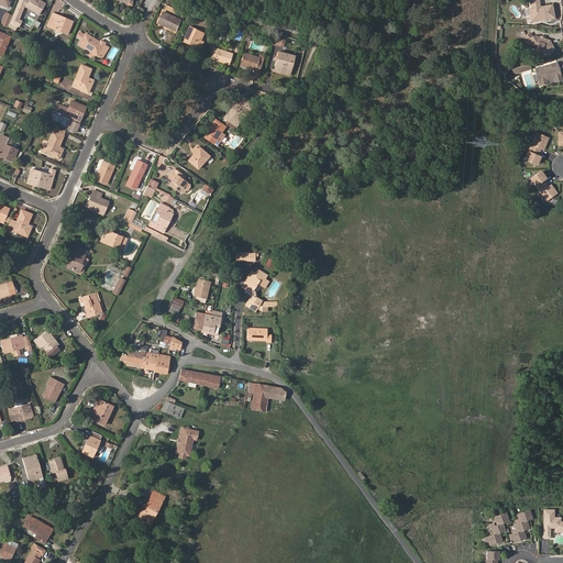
[(40,14),(46,4),(39,0),(30,0),(30,2),(26,0),(19,0),(13,15),(11,19),(10,22),(19,26),(22,22),(19,20),(25,7),(40,14)]
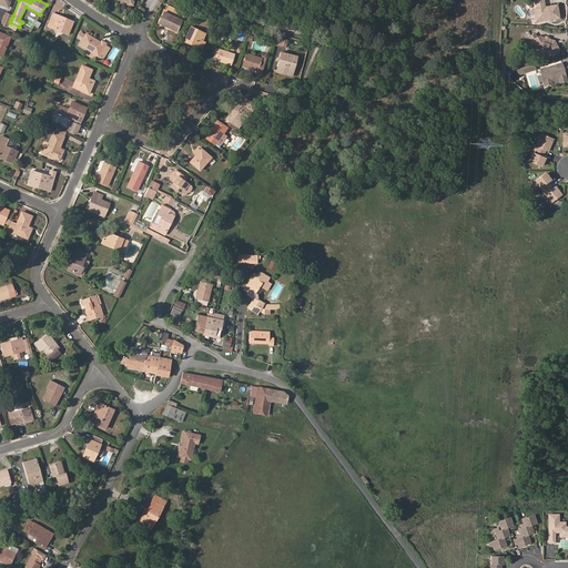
[(546,8),(545,1),(534,2),(535,9),(536,17),(541,21),(548,19),(548,21),(560,20),(558,6),(546,8)]
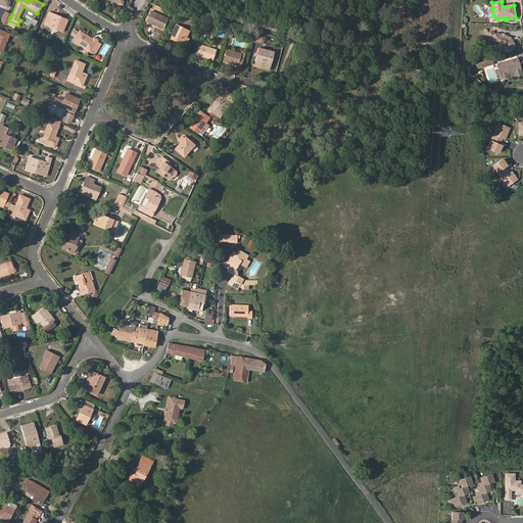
[(171,11),(154,4),(147,19),(154,22),(153,24),(158,26),(163,28),(171,11)]
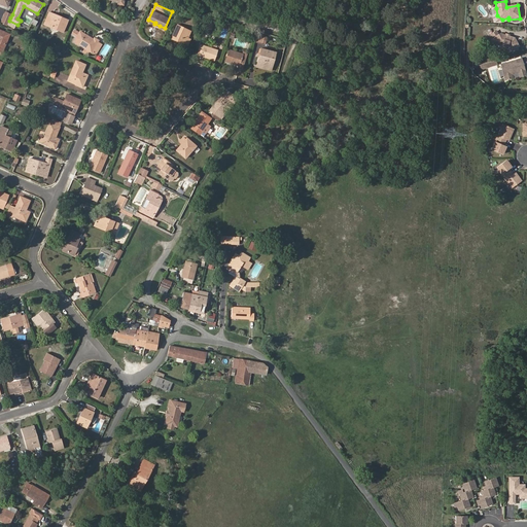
[(508,18),(502,20),(497,15),(496,8),(495,9),(497,22),(508,20),(508,18)]
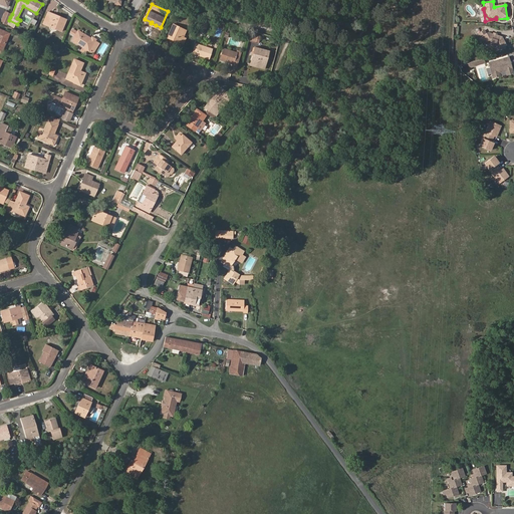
[(5,12),(0,22),(7,25),(9,20),(10,17),(5,15),(6,12),(5,12)]
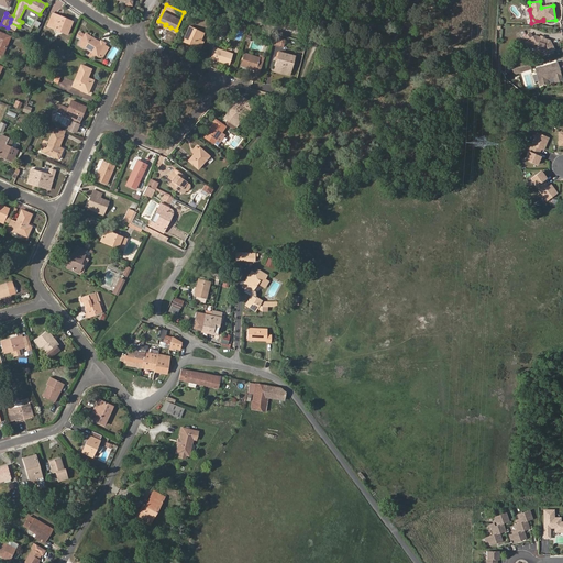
[(67,34),(73,21),(53,13),(48,25),(55,29),(55,28),(63,31),(63,32),(67,34)]
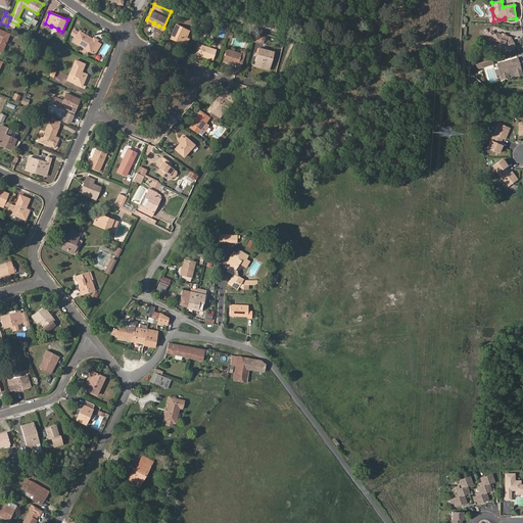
[(200,26),(209,31),(214,22),(204,18),(200,26)]
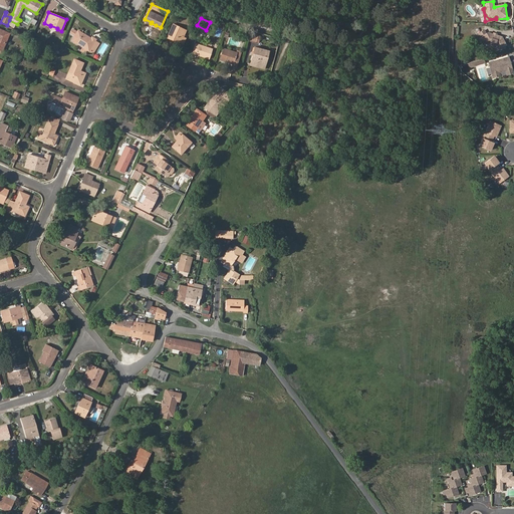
[(182,36),(185,29),(173,24),(167,37),(182,44),(185,38),(183,37),(182,36)]
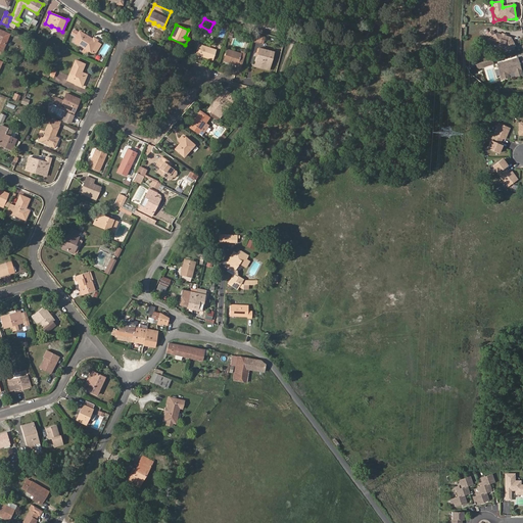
[(9,34),(0,29),(0,53),(1,54),(9,34)]
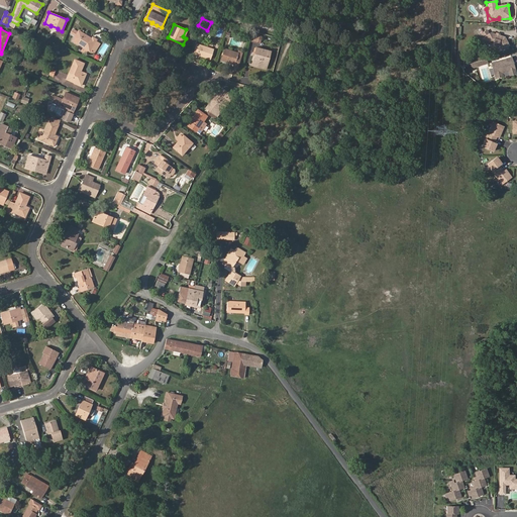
[(93,36),(91,38),(79,30),(73,40),(83,47),(88,49),(93,54),(95,50),(91,47),(96,40),(97,39),(93,36)]
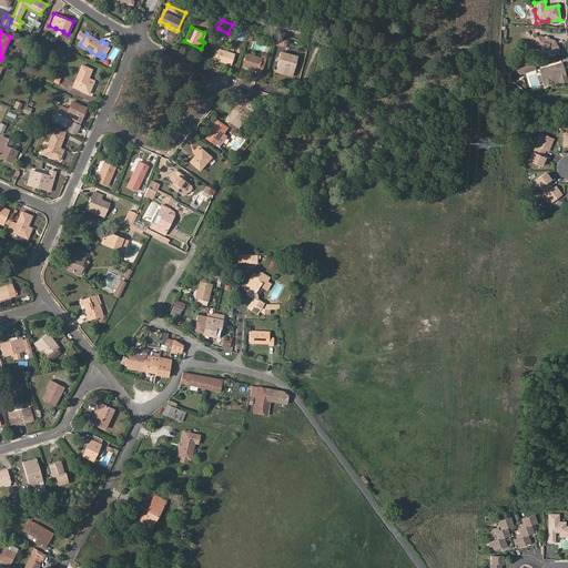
[(528,37),(529,39),(531,40),(535,47),(546,50),(548,54),(558,50),(554,41),(548,39),(545,38),(539,36),(536,38),(534,33),(528,37)]
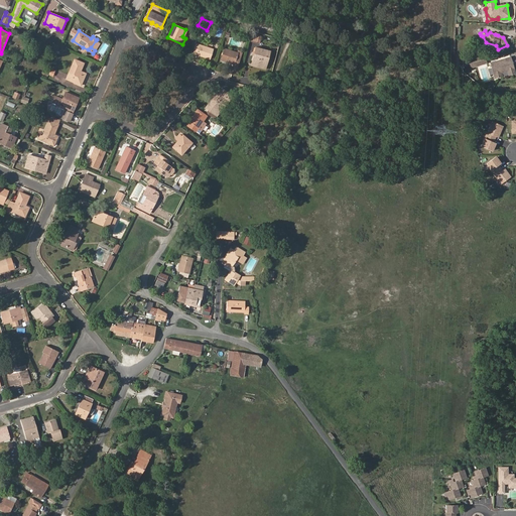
[(95,50),(100,42),(96,40),(91,47),(95,50)]
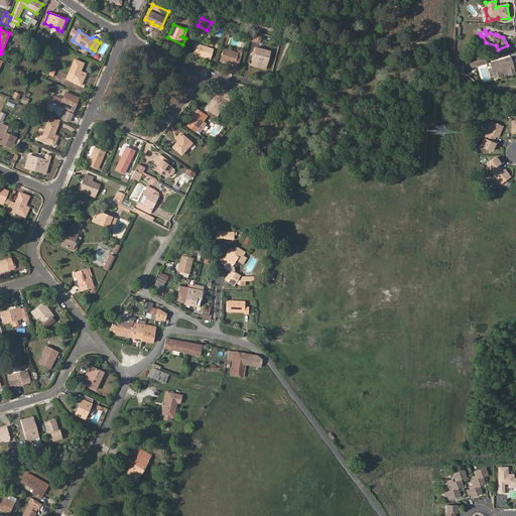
[(211,58),(214,49),(196,43),(192,52),(211,58)]
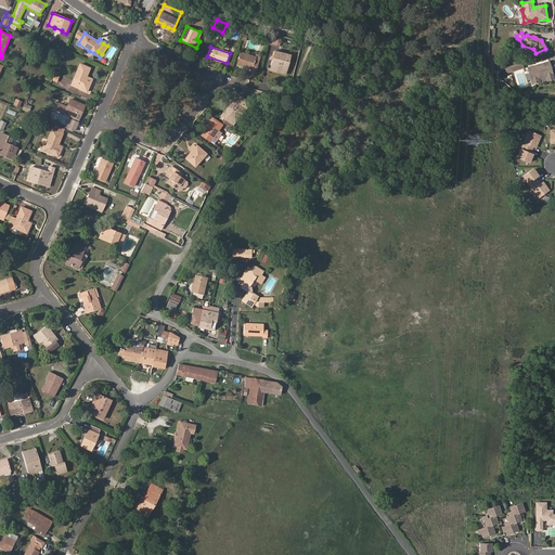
[(256,60),(257,56),(241,51),(236,64),(250,68),(249,72),(255,73),(259,61),(256,60)]
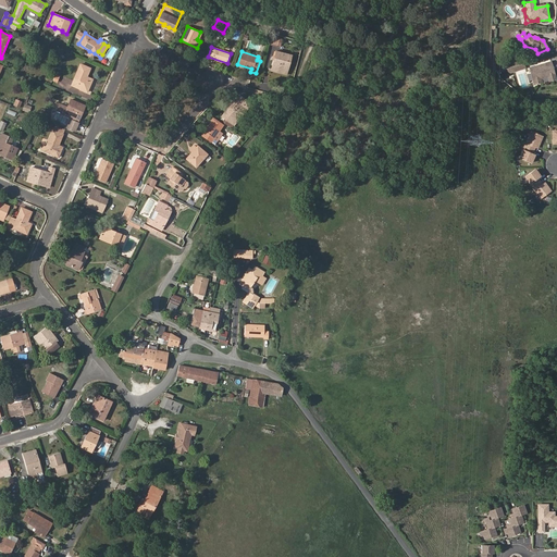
[(289,61),(292,56),(276,51),(272,67),(285,71),(287,61),(289,61)]
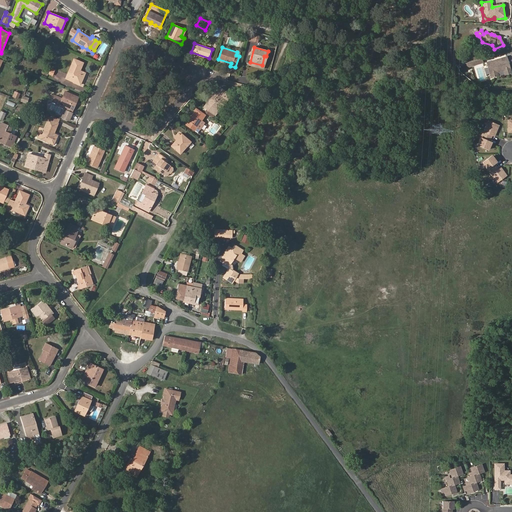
[(249,65),(263,68),(266,56),(264,56),(262,65),(250,62),(249,65)]
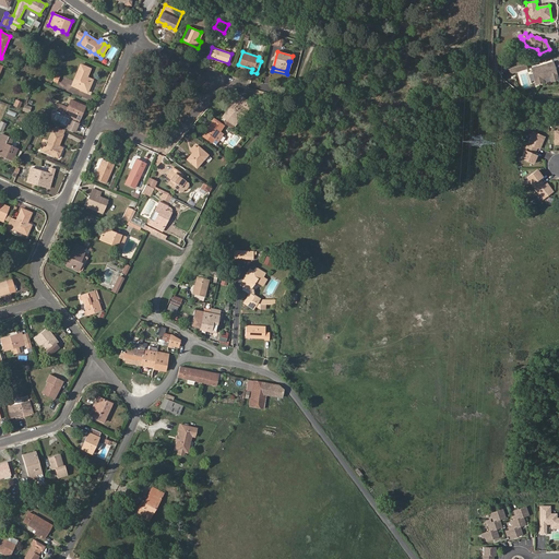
[(511,73),(528,68),(526,62),(510,68),(511,73)]
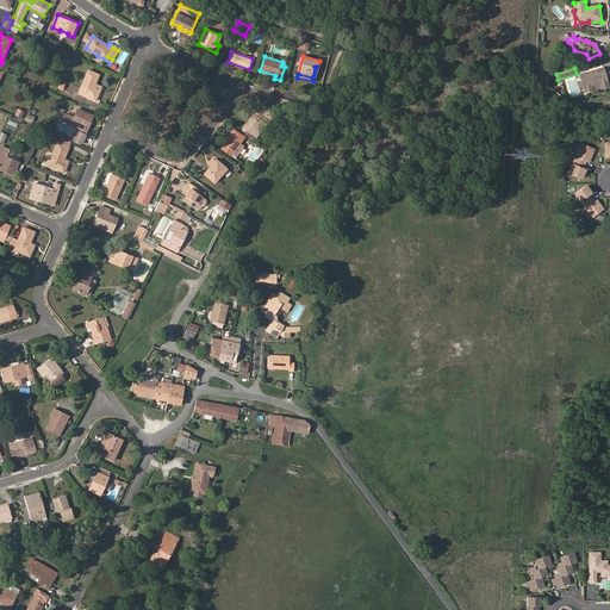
[(605,68),(595,72),(592,72),(580,75),(585,91),(589,92),(592,91),(593,87),(593,86),(601,83),(602,88),(609,86),(607,78),(608,79),(605,68)]
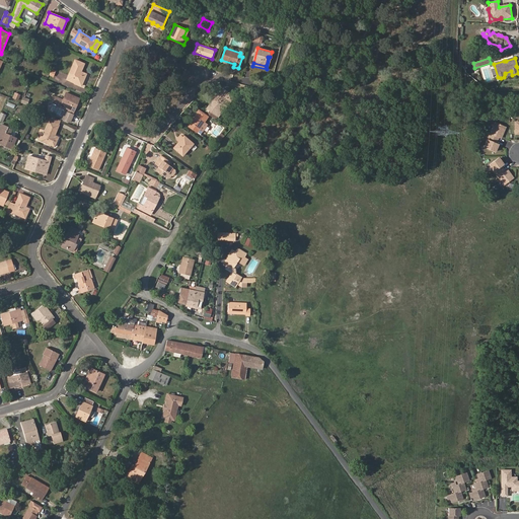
[(80,71),(84,63),(75,60),(67,79),(81,85),(85,77),(79,74),(80,71)]
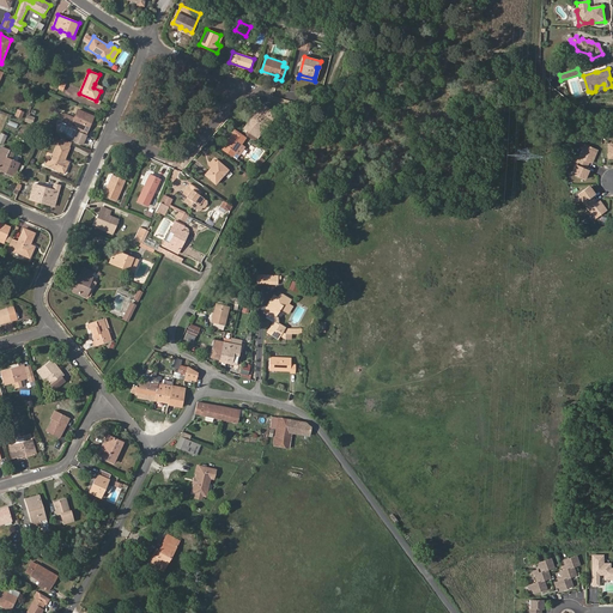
[(258,138),(277,115),(268,109),(266,113),(261,108),(243,128),(258,138)]
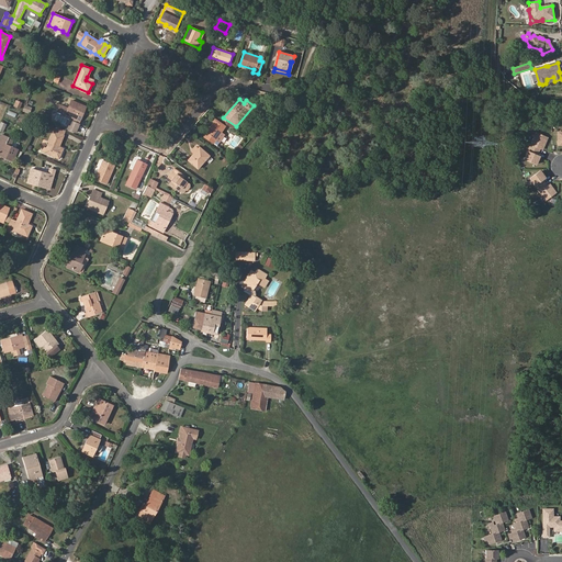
[(60,104),(58,111),(66,114),(67,113),(74,115),(72,117),(68,128),(77,132),(80,124),(78,123),(82,114),(80,113),(83,105),(71,100),(68,108),(60,104)]
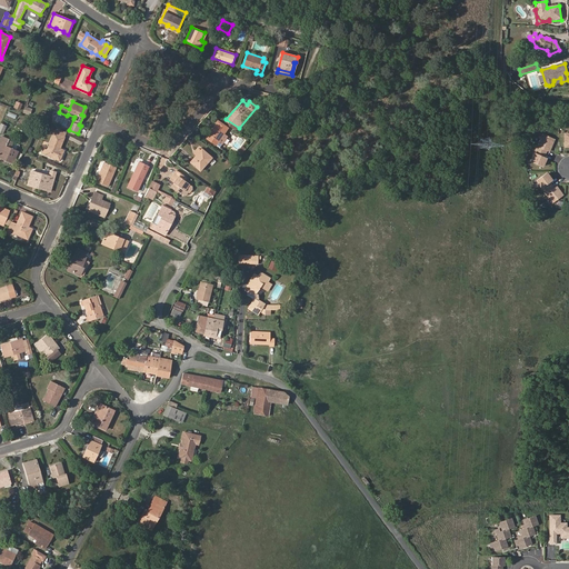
[(218,121),(208,135),(209,136),(207,138),(220,147),(228,135),(225,132),(228,128),(218,121)]
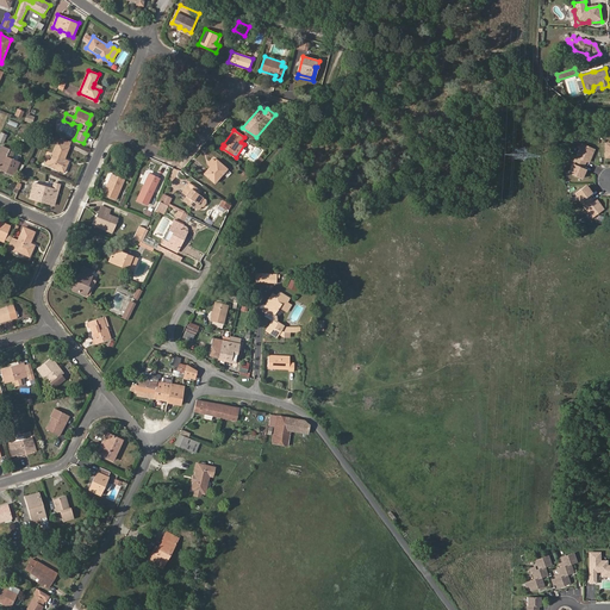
[(68,161),(63,159),(70,141),(61,136),(50,160),(47,159),(45,163),(64,172),(68,161)]
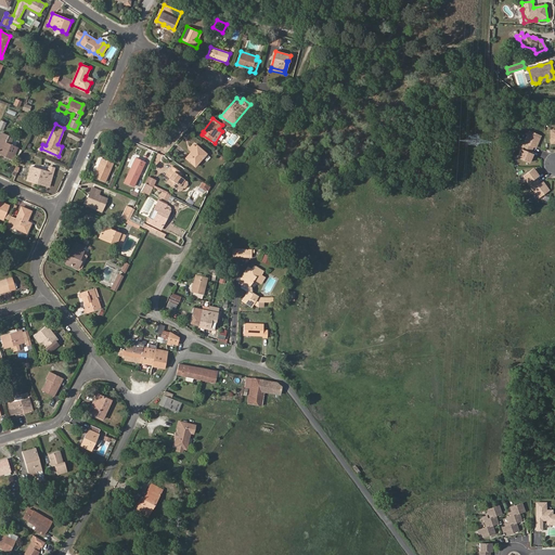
[(537,145),(541,136),(529,130),(525,142),(521,150),(518,157),(530,162),(532,156),(530,155),(530,153),(533,146),(534,144),(537,145)]
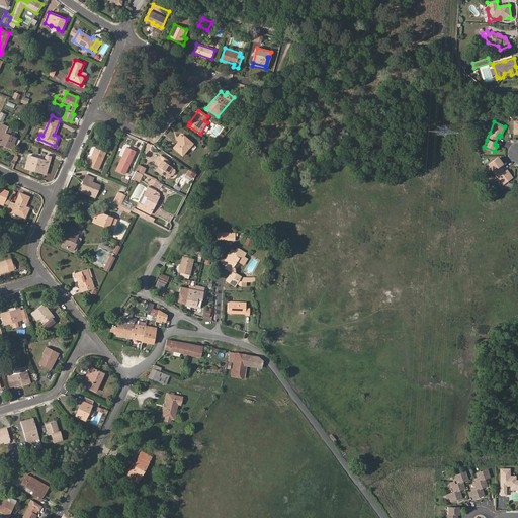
[(9,136),(12,130),(1,124),(0,126),(0,135),(0,136),(0,143),(12,149),(16,138),(9,136)]
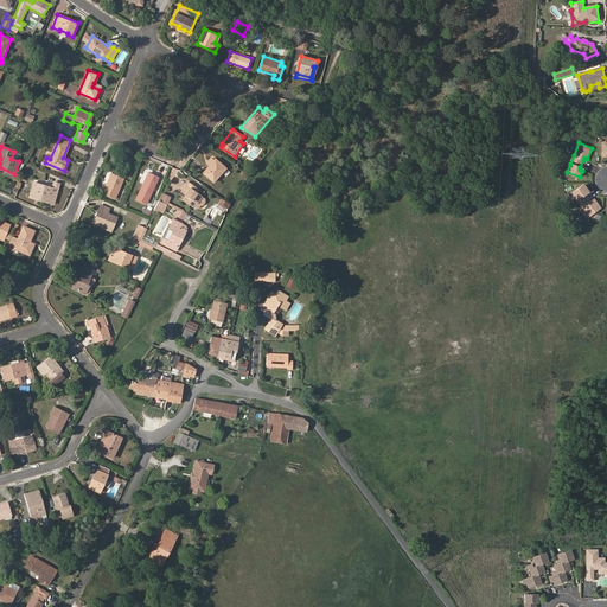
[(225,167),(216,159),(203,172),(213,181),(225,167)]
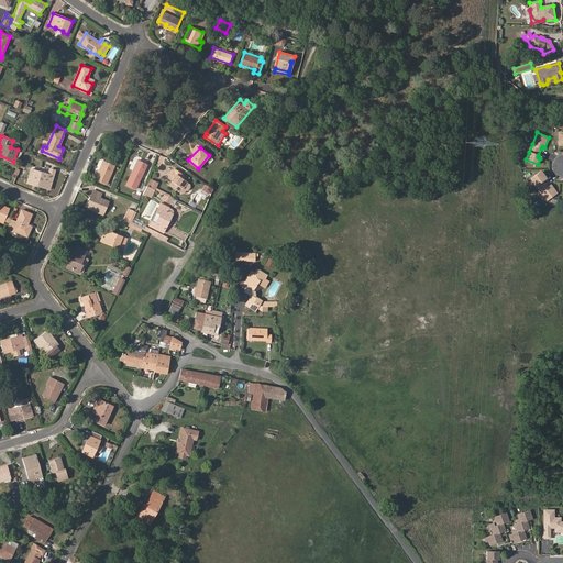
[(135,188),(147,164),(138,159),(127,184),(135,188)]
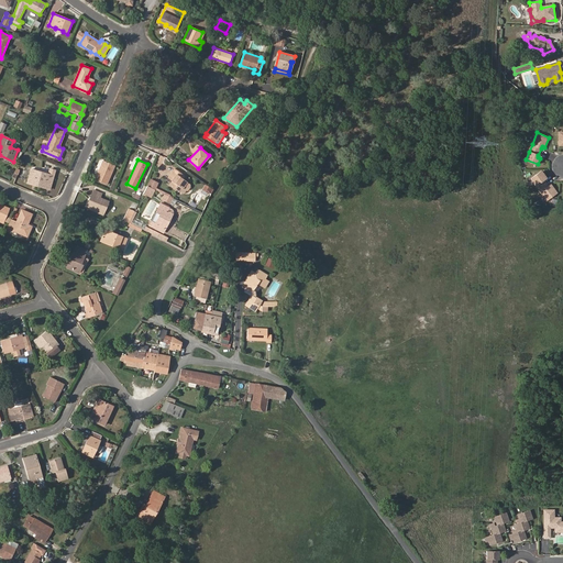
[(98,174),(96,173),(94,177),(107,184),(114,166),(103,161),(98,174)]
